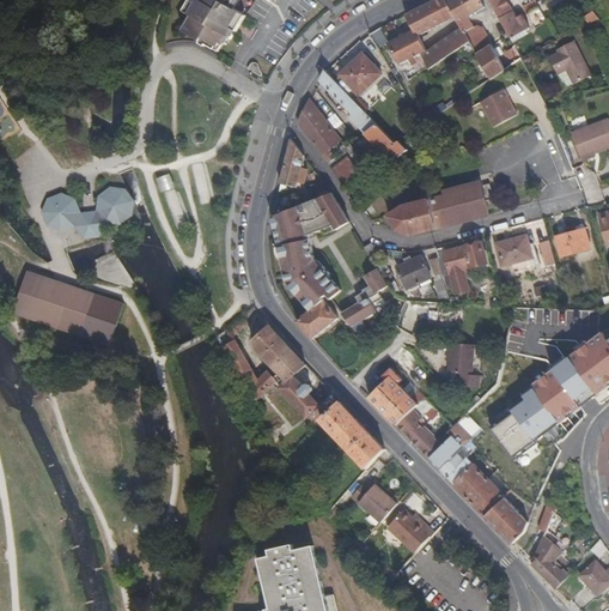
[(190,0),(186,10),(189,13),(181,28),(215,48),(225,34),(227,35),(231,28),(242,11),(233,6),(237,0),(190,0)]
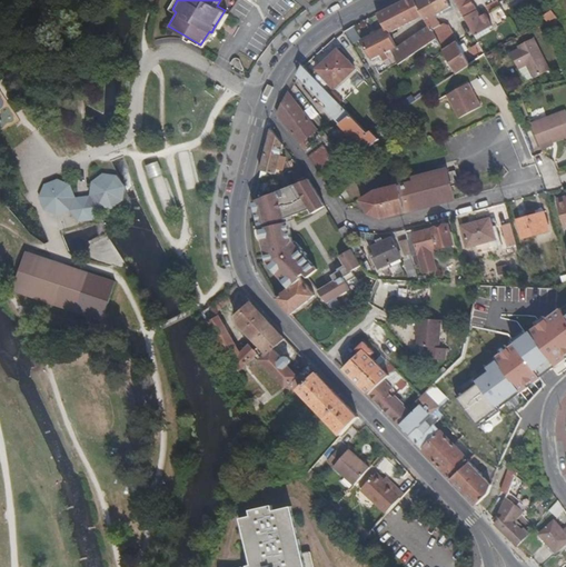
[(241,11),(246,3),(241,0),(237,0),(232,7),(241,11)]
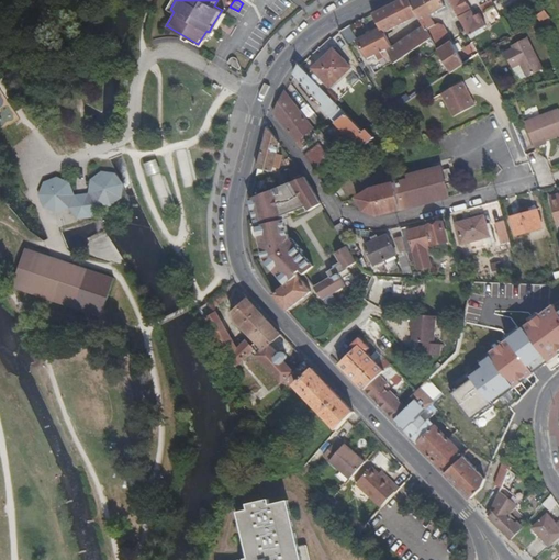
[(380,32),(414,13),(407,0),(393,0),(386,4),(369,12),(378,28),(380,32)]
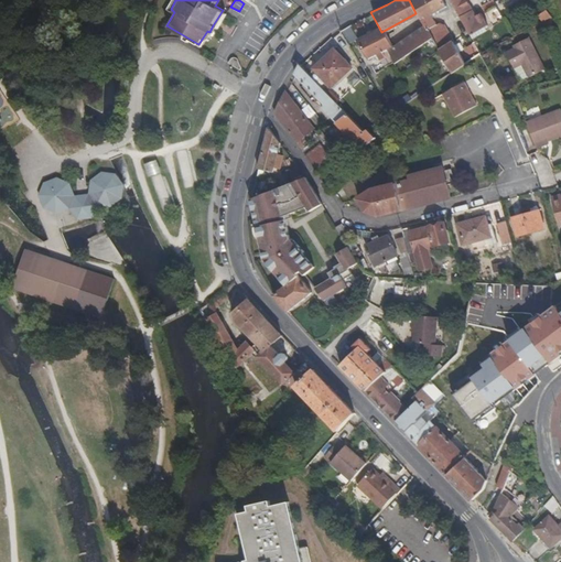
[(428,14),(443,6),(440,0),(409,0),(416,13),(422,24),(430,38),(435,47),(449,72),(463,63),(441,25),(432,22),(429,18),(428,14)]
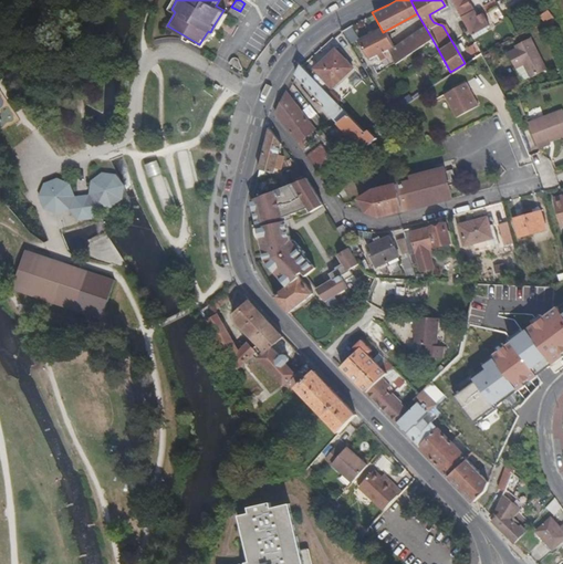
[(472,16),(464,0),(449,0),(469,33),(487,23),(480,11),(472,16)]
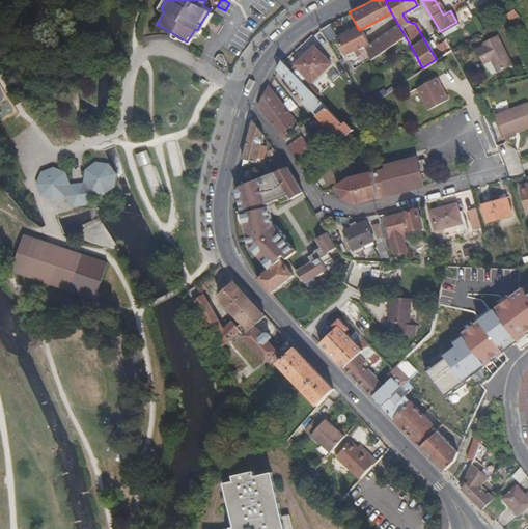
[(404,17),(419,8),(417,5),(403,14),(404,17)]
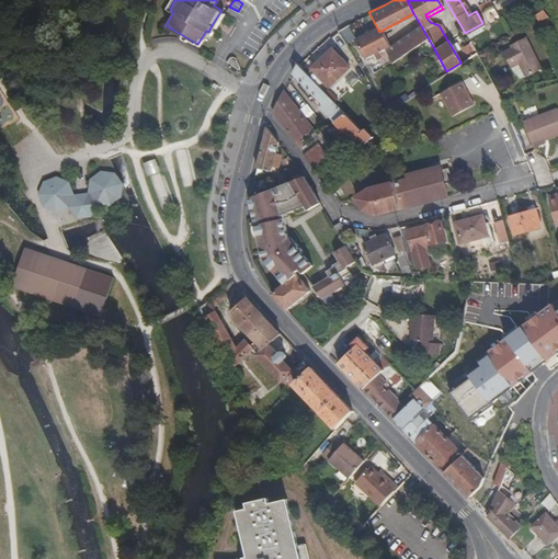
[(542,9),(533,14),(537,22),(546,18),(542,9)]
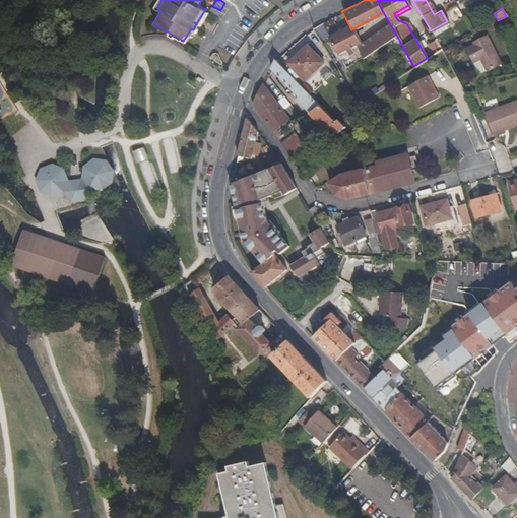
[(202,17),(207,10),(205,9),(196,23),(199,24),(202,17)]
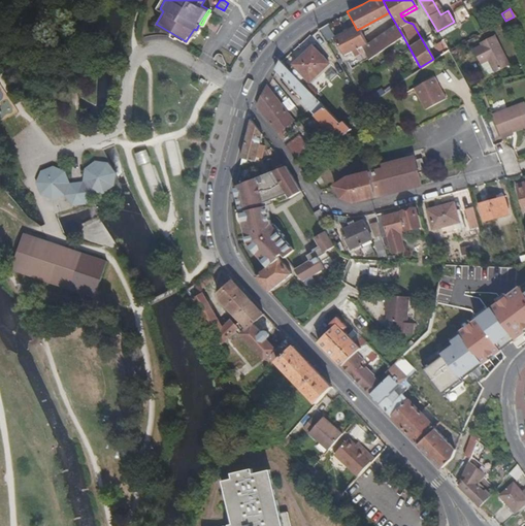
[(327,22),(318,27),(325,39),(333,34),(327,22)]
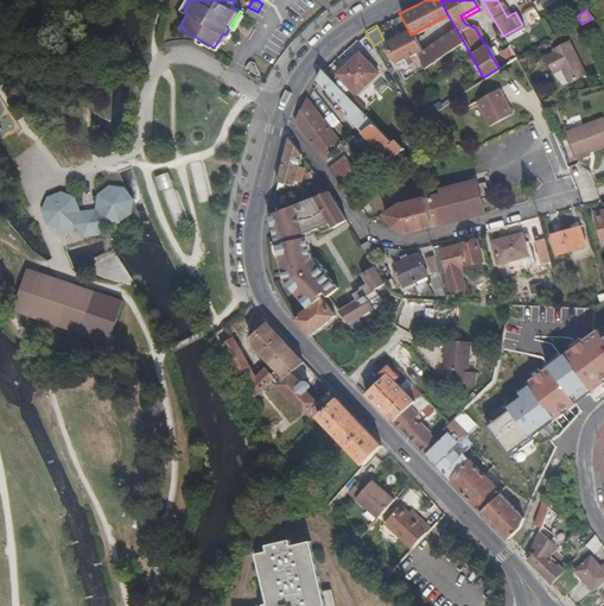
[(413,52),(423,68),(463,40),(455,26),(437,39),(421,50),(420,50),(413,52)]
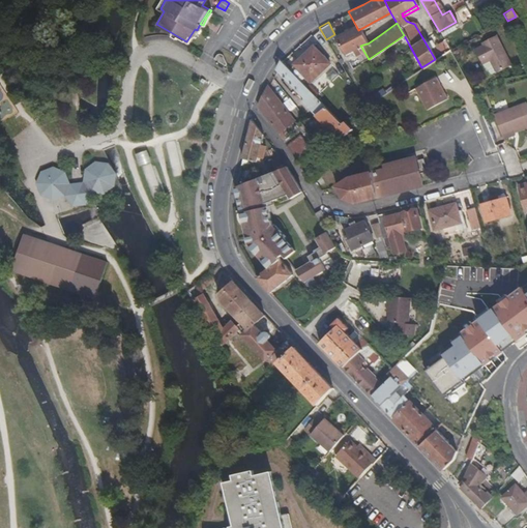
[(344,55),(351,51),(352,53),(357,50),(356,48),(360,46),(367,44),(358,30),(356,26),(345,32),(334,37),(344,55)]
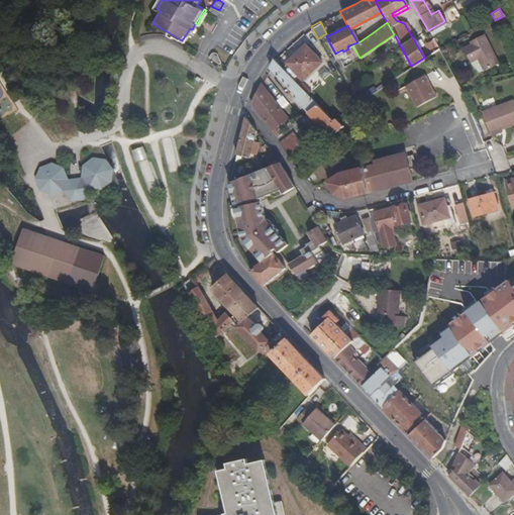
[(469,42),(460,46),(468,62),(476,58),(482,69),(496,62),(482,33),(468,40),(469,42)]
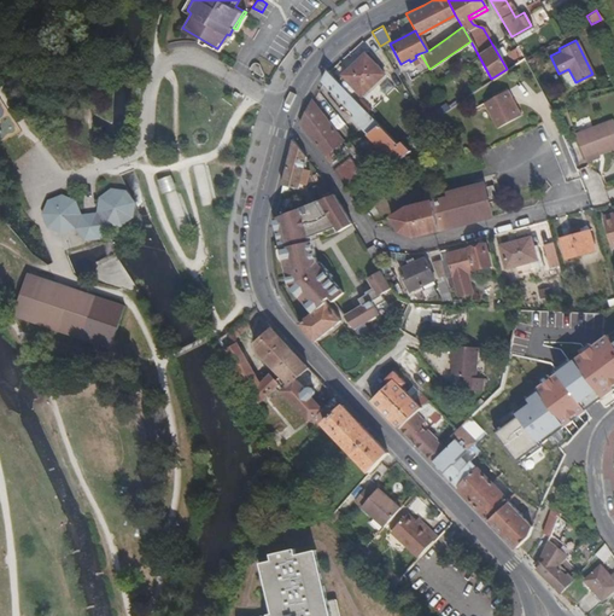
[(516,45),(506,52),(513,64),(524,58),(516,45)]
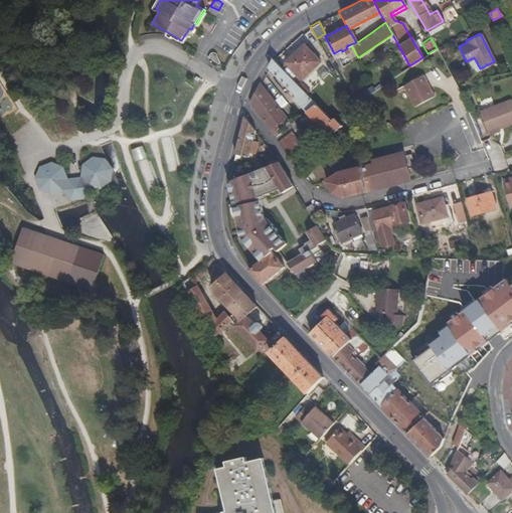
[(295,51),(284,61),(300,78),(318,61),(303,44),(295,51)]
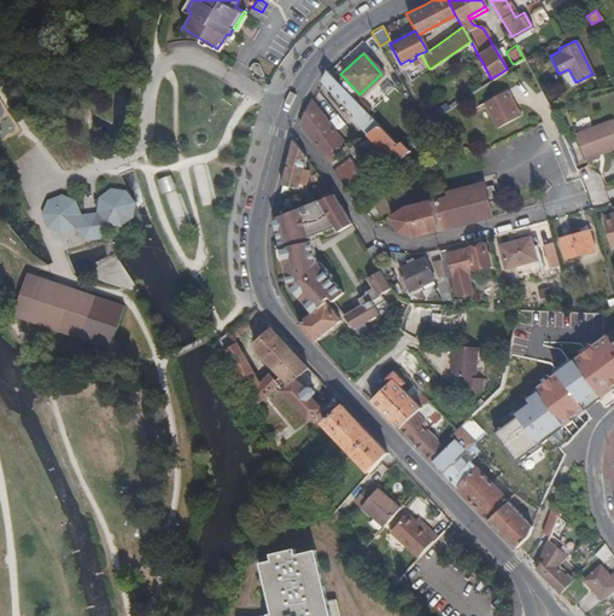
[(542,69),(533,53),(524,58),(532,74),(542,69)]
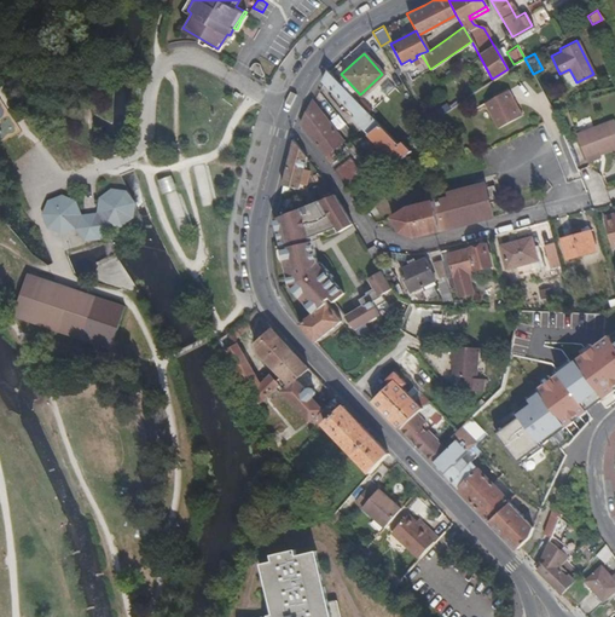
[(249,64),(247,68),(259,75),(260,75),(261,74),(261,73),(257,62),(255,61),(253,61),(250,62),(249,64)]
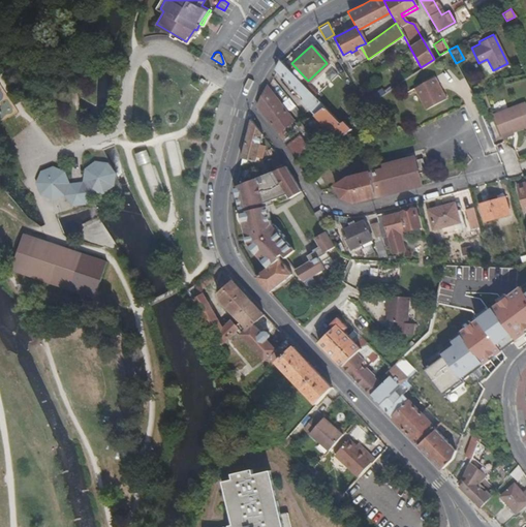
[(300,95),(298,98),(312,113),(321,104),(311,93),(305,87),(279,60),(278,61),(276,64),(274,68),(300,95)]
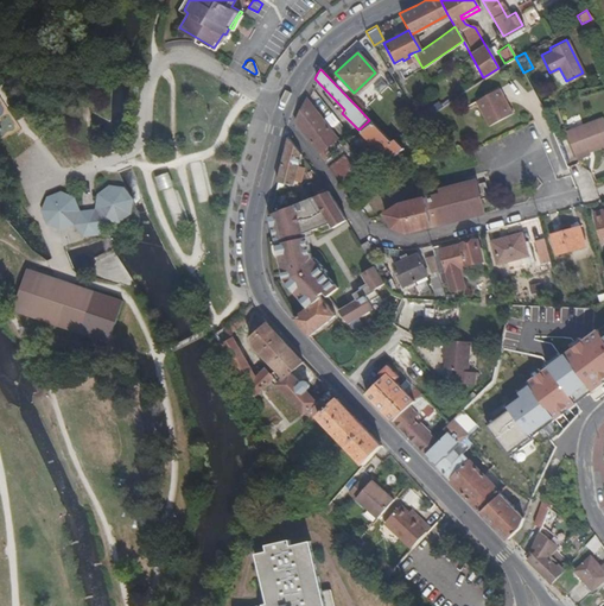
[(131,77),(127,101),(135,101),(138,81),(137,81),(131,77)]
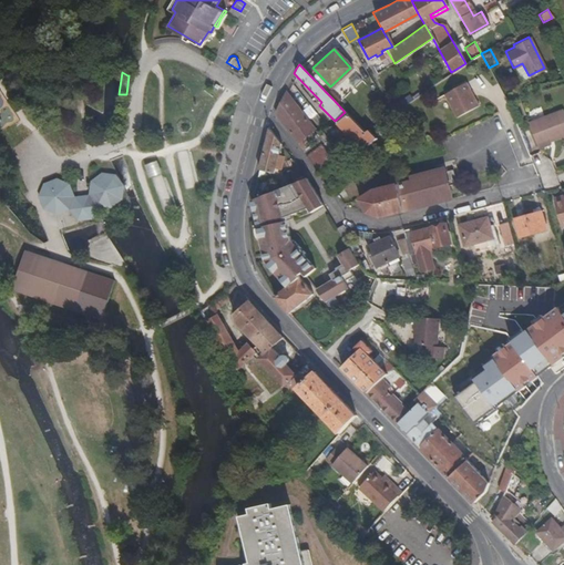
[(465,81),(444,92),(457,115),(479,104),(465,81)]
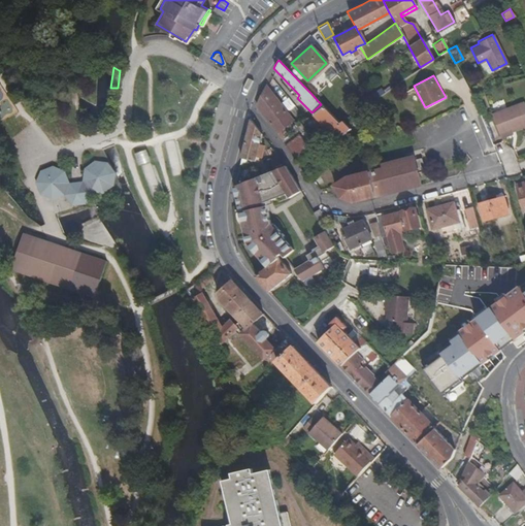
[(315,89),(308,83),(304,87),(310,93),(315,89)]
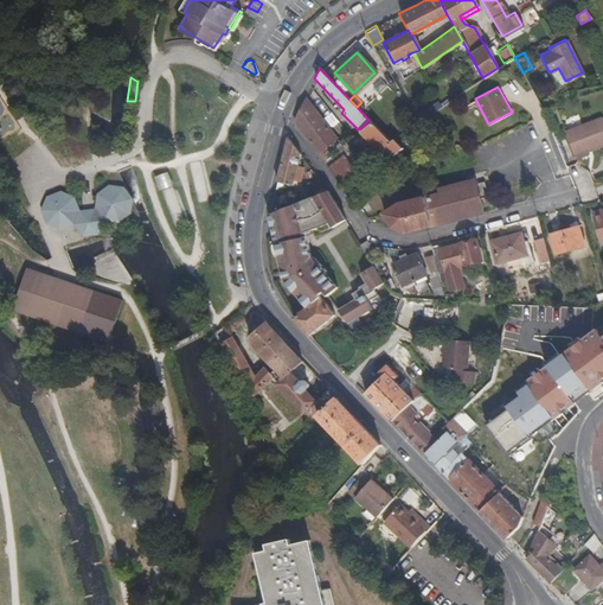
[(322,146),(334,138),(305,99),(299,110),(293,122),(324,161),(331,155),(322,146)]
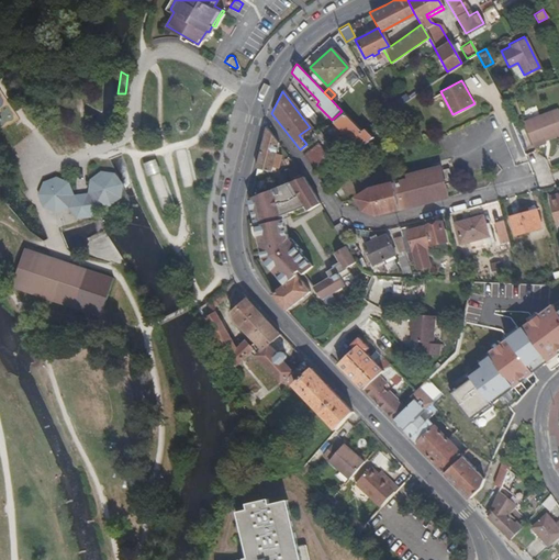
[(399,103),(407,98),(404,92),(387,104),(390,110),(399,103)]
